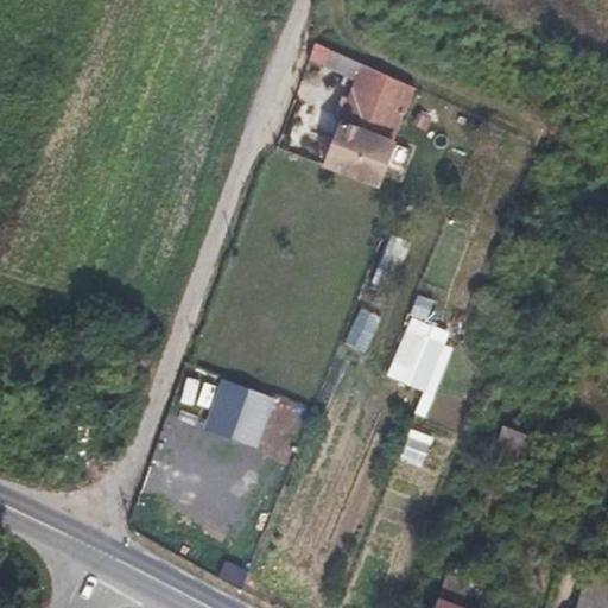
[(331,51),(314,43),(309,58),(325,67),(331,51)]
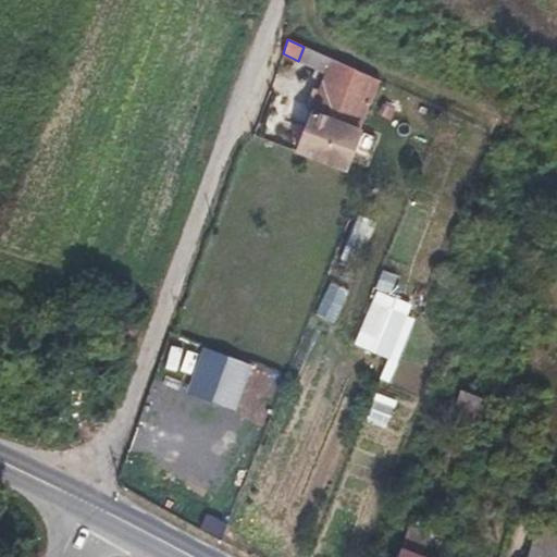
[(298,61),(327,74),(333,61),(304,47),(298,61)]
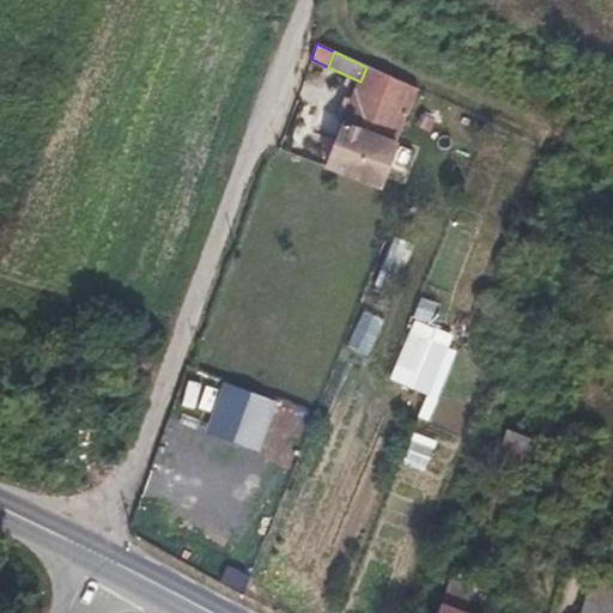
[(344,98),(340,108),(337,116),(345,120),(327,168),(352,177),(369,134),(390,78),(366,67),(360,82),(352,102),(344,98)]
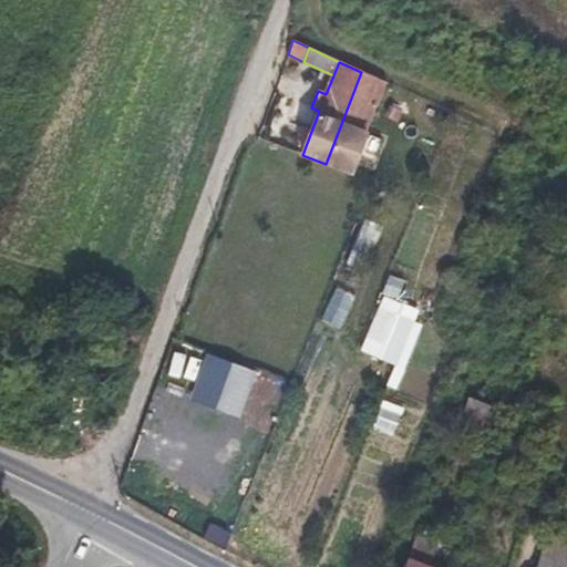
[(341,124),(326,164),(350,174),(358,156),(366,134),(341,124)]
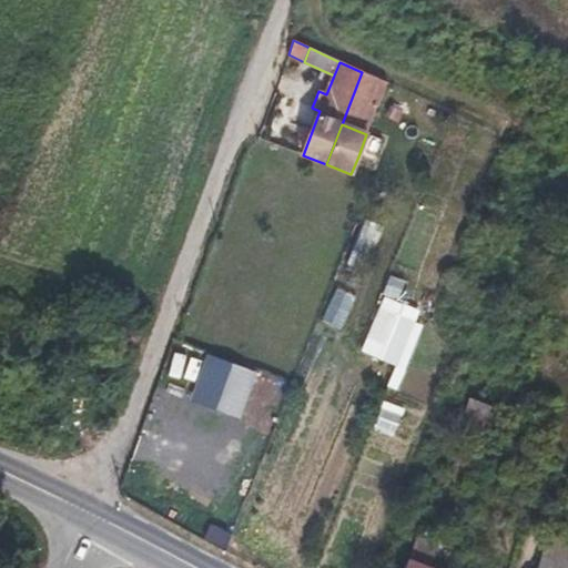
[(382,140),(366,134),(358,156),(373,163),(382,140)]
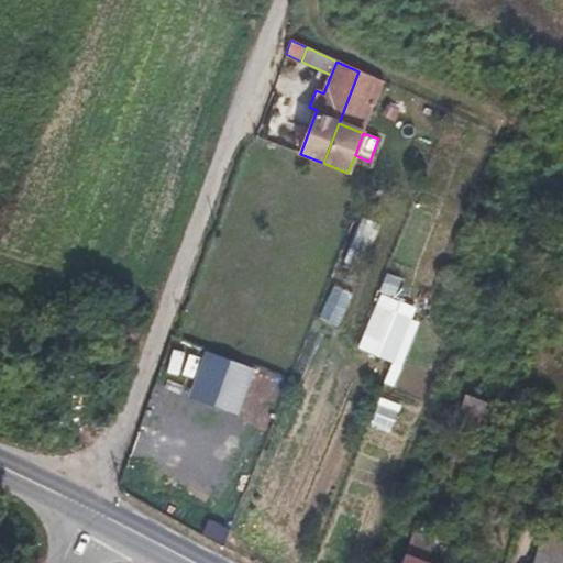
[(339,326),(352,293),(330,285),(318,318),(339,326)]
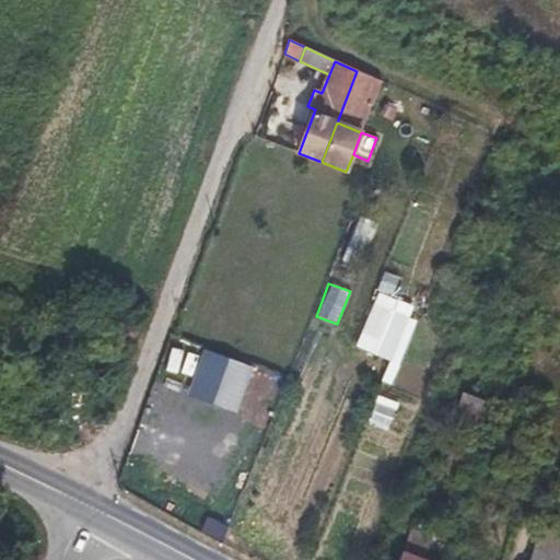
[(381,340),(393,308),(373,301),(360,333),(381,340)]
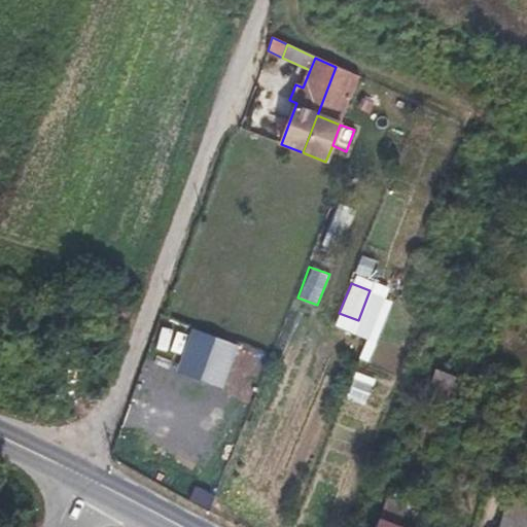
[(526,526),(526,504),(508,499),(499,526),(526,526)]
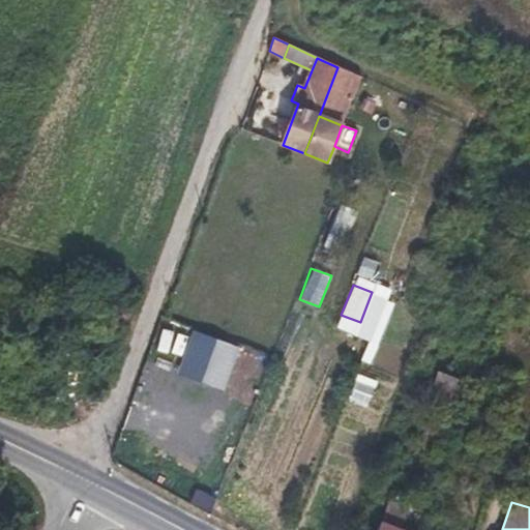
[(400,529),(402,525),(403,519),(384,511),(377,529),(400,529)]
